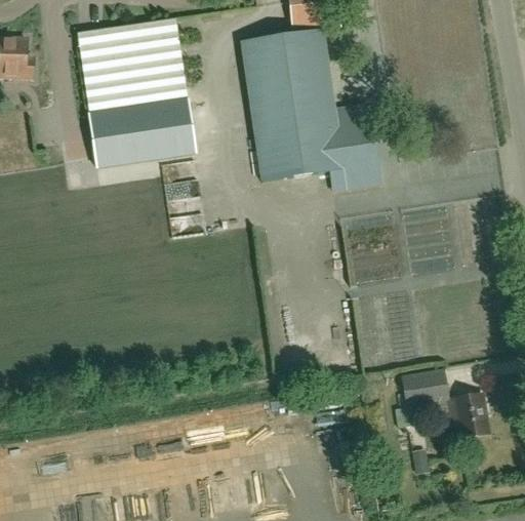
[(332,0),(291,5),(294,28),(342,22),(340,0),(332,0)]
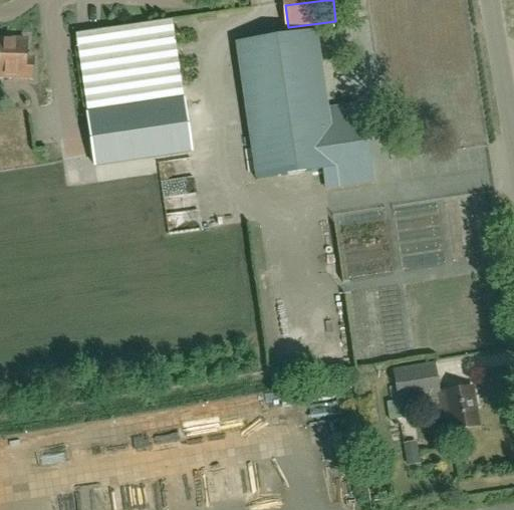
[(172,17),(75,31),(87,108),(183,94),(172,17)]
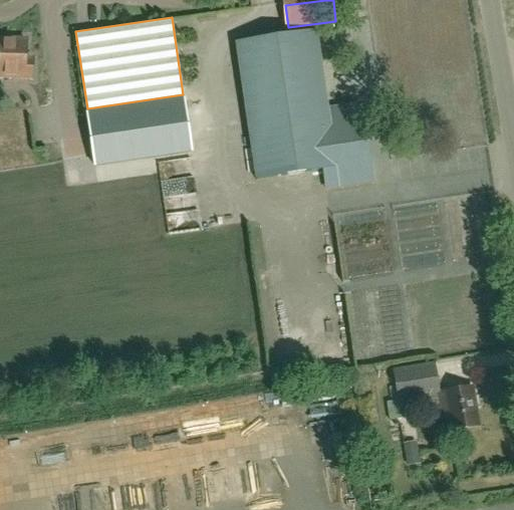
[(328,106),(327,105),(316,28),(236,40),(256,177),(327,167),(338,175),(357,172),(366,163),(360,121),(349,112),(324,116),(323,107),(328,106)]
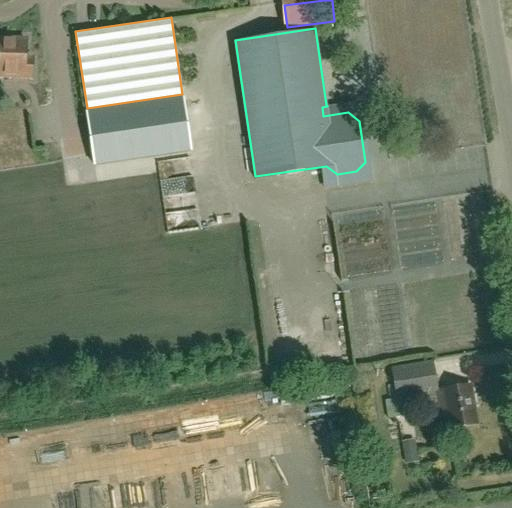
[(0,36),(0,74),(31,75),(32,56),(25,56),(25,37),(0,36)]
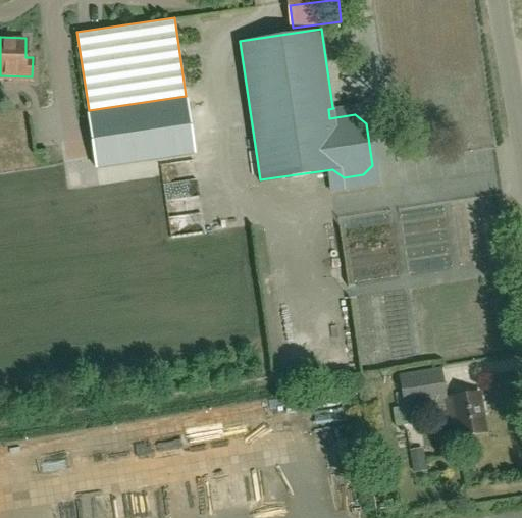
[(186,96),(89,110),(96,159),(193,145),(186,96)]
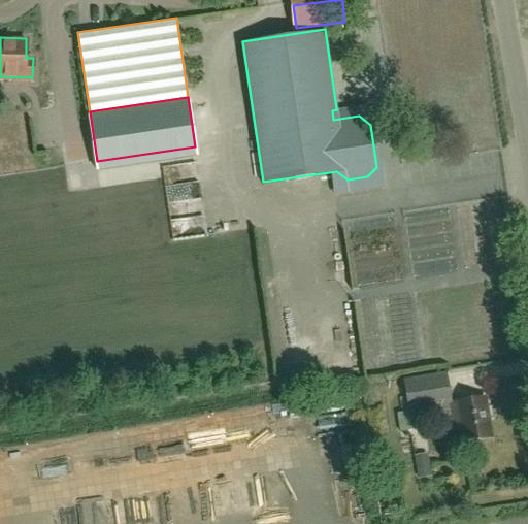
[(200,216),(197,181),(172,183),(174,217),(200,216)]
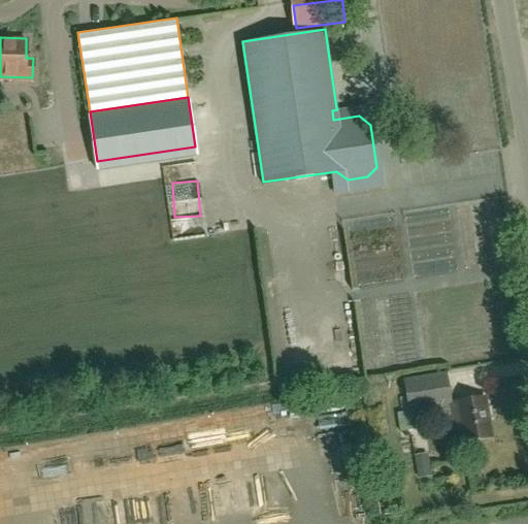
[(415,425),(411,407),(443,401),(449,425),(460,423),(463,440),(492,434),(485,395),(452,401),(447,370),(403,379),(408,407),(398,410),(401,425),(405,424),(405,426),(415,425)]
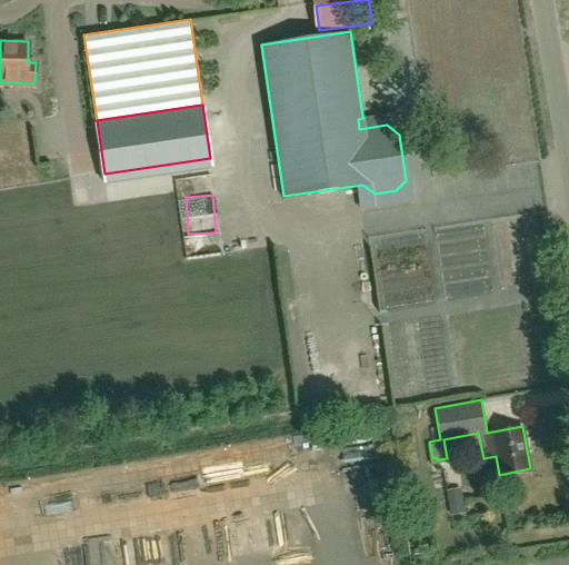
[(461,484),(448,486),(452,513),(466,511),(461,484)]
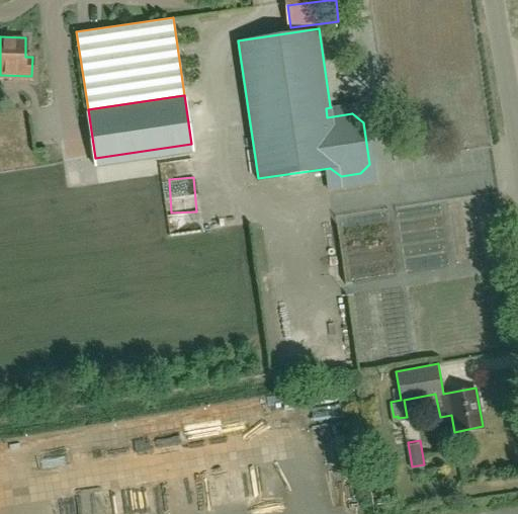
[(235,490),(235,467),(224,467),(224,490),(235,490)]
